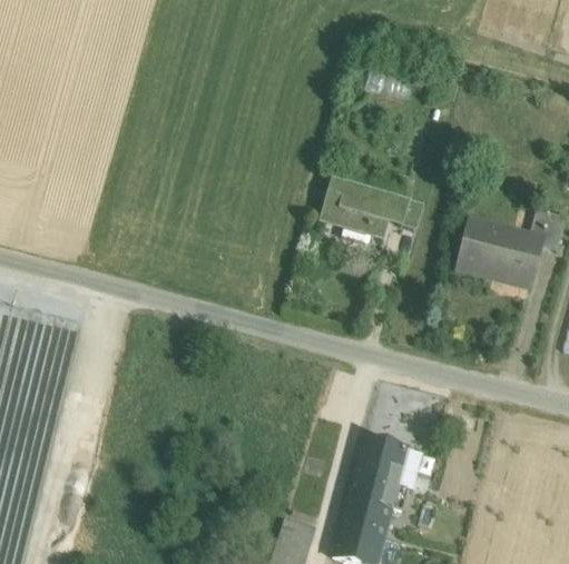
[(408,200),(334,178),(323,218),(345,225),(342,235),(365,240),(368,231),(384,236),(389,219),(400,224),(408,200)]
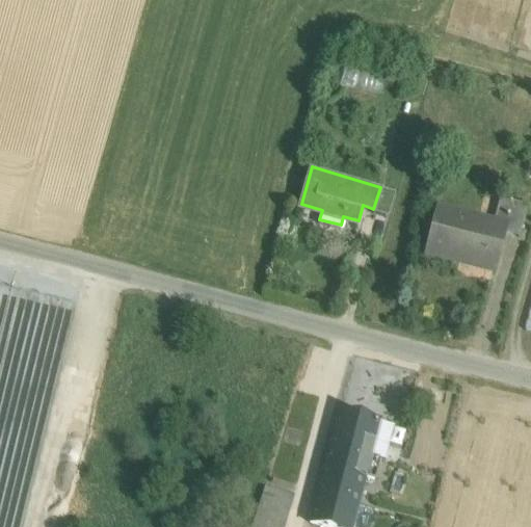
[(394,191),(380,187),(373,209),(388,213),(394,191)]
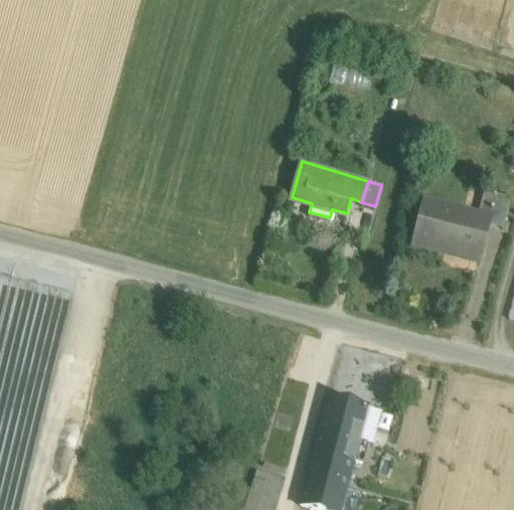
[(479,212),(426,199),(415,240),(479,257),(488,221),(504,225),(511,195),(485,188),(479,212)]
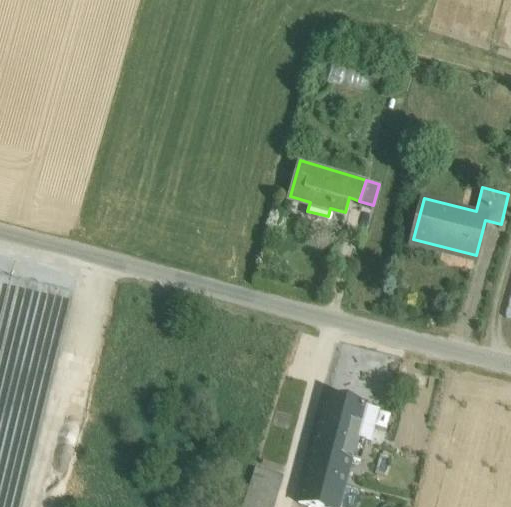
[(366,403),(330,393),(320,432),(318,432),(315,444),(352,456),(361,458),(366,437),(357,435),(366,403)]
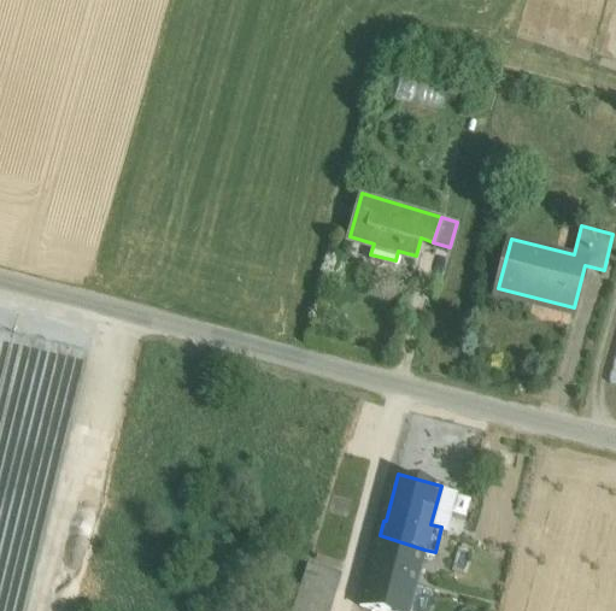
[(408,610),(424,550),(380,535),(362,601),(398,610),(408,610)]
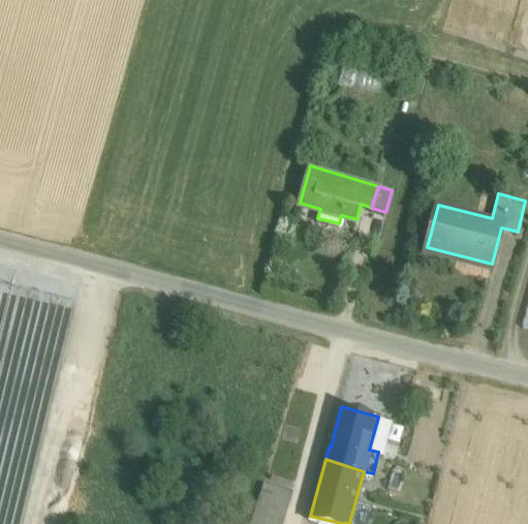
[(266,482),(251,523),(282,523),(293,490),(266,482)]
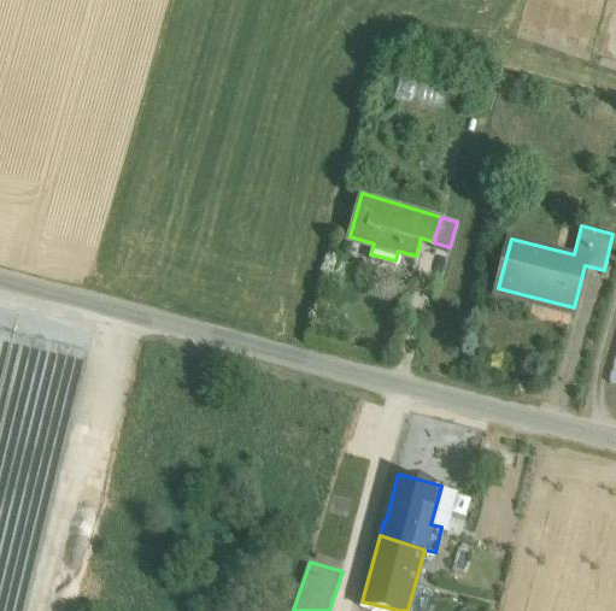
All buildings are outlined.
